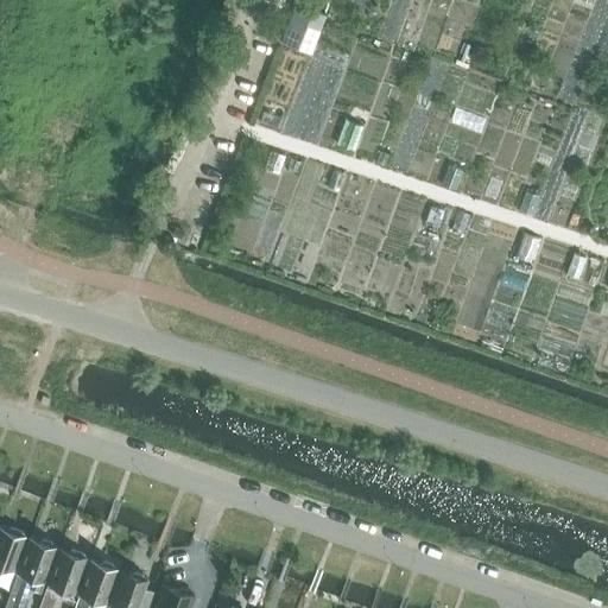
[(282,43),(310,54),(325,14),(297,4),(282,43)]
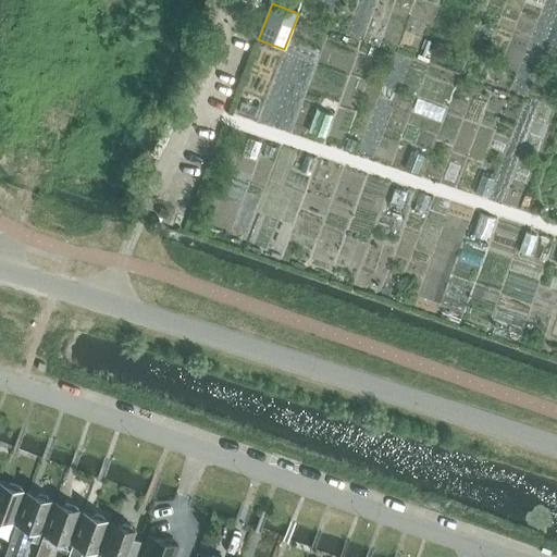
[(259,109),(243,102),(239,111),(256,118),(259,109)]
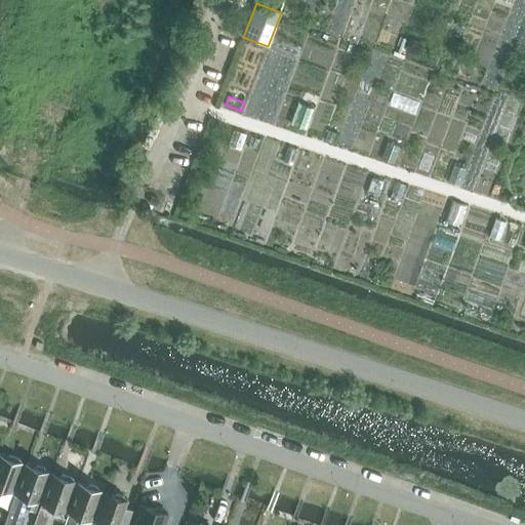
[(292,124),(305,129),(313,108),(300,103),(292,124)]
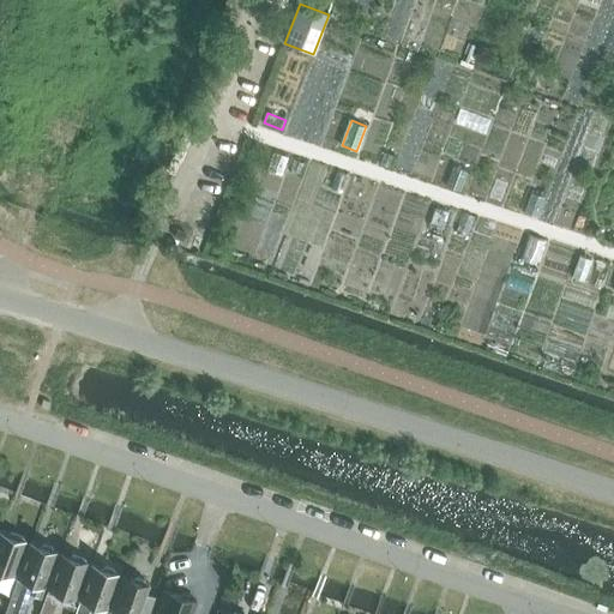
[(269,169),(283,174),(289,157),(275,152),(269,169)]
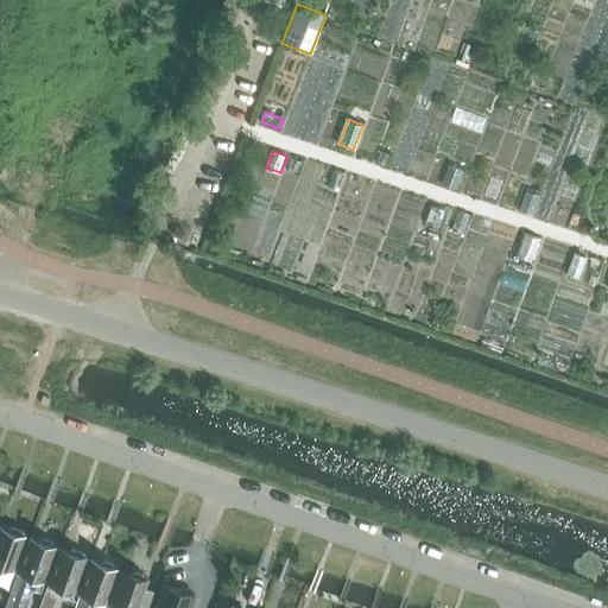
[(378,163),(386,165),(390,154),(381,151),(378,163)]
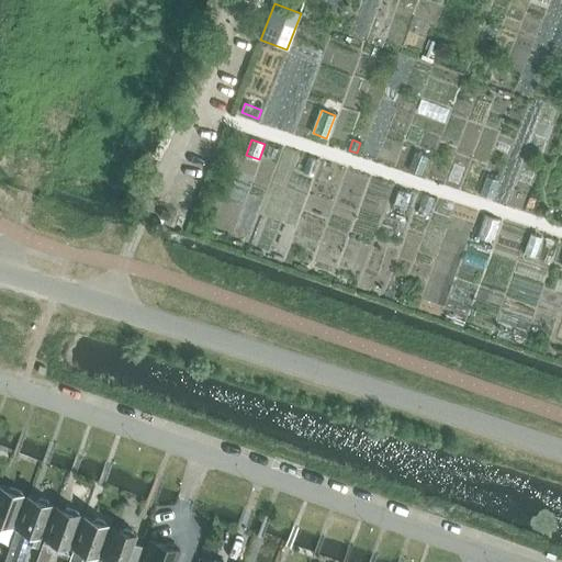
[(268,156),(276,159),(279,149),(271,147),(268,156)]
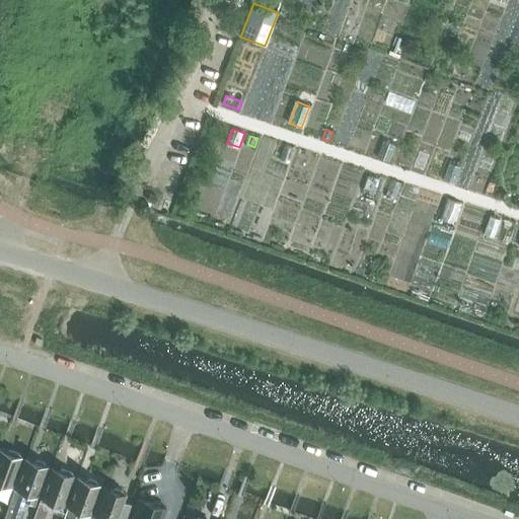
[(378,158),(389,162),(396,145),(384,140),(378,158)]
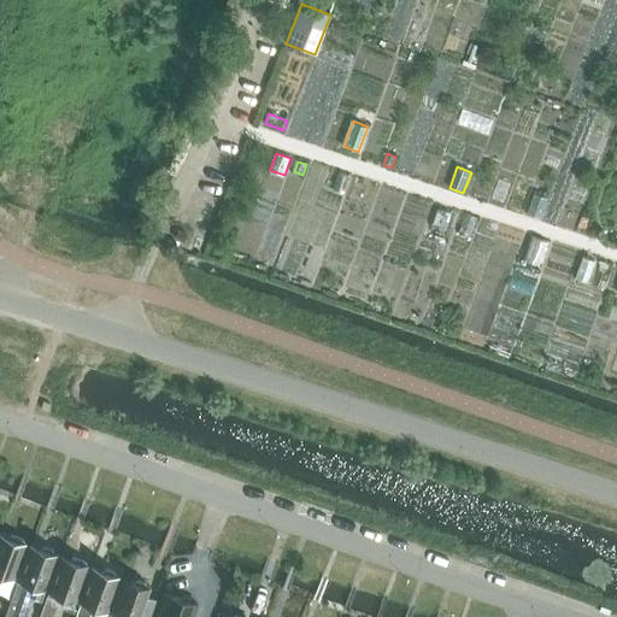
[(333,191),(345,194),(351,176),(339,172),(333,191)]
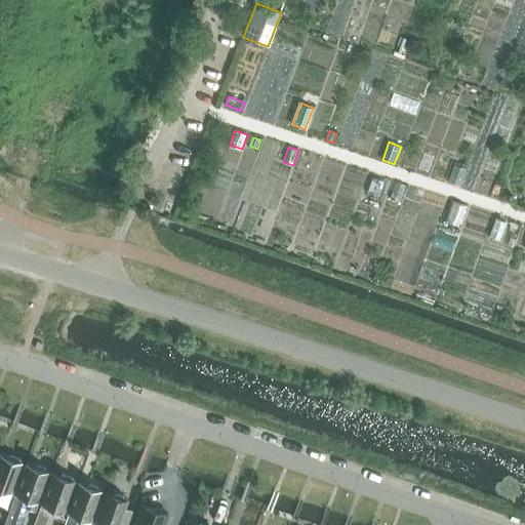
[(448,183),(460,187),(467,169),(455,165),(448,183)]
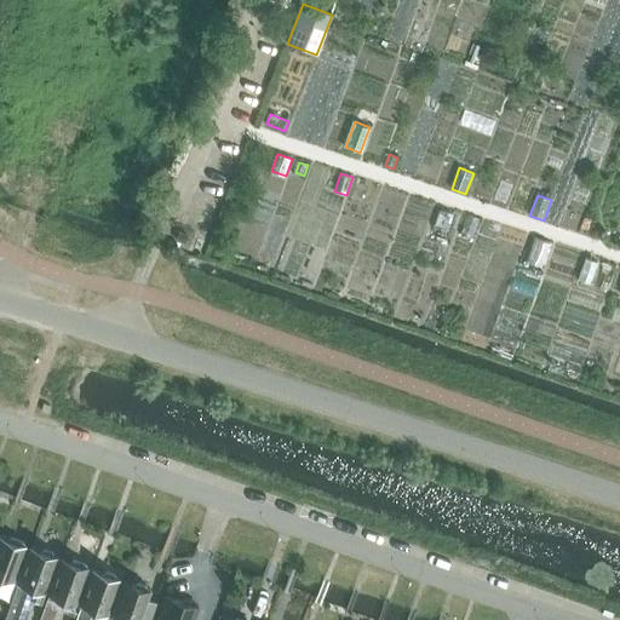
[(435,227),(448,231),(454,214),(441,210),(435,227)]
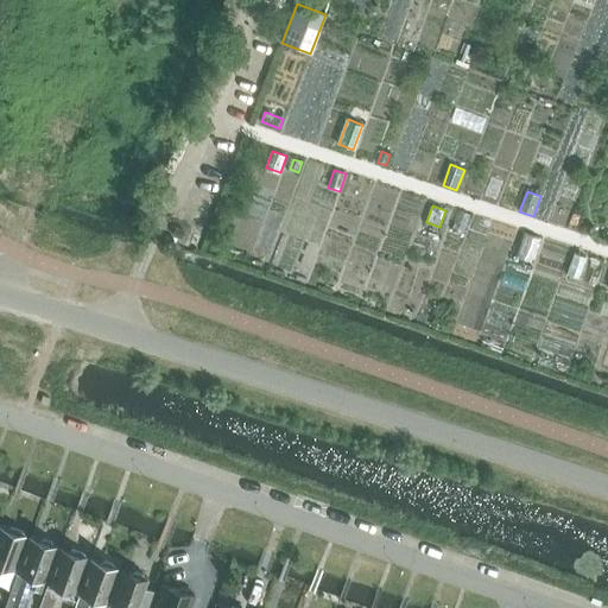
[(464,233),(470,215),(460,211),(453,228),(464,233)]
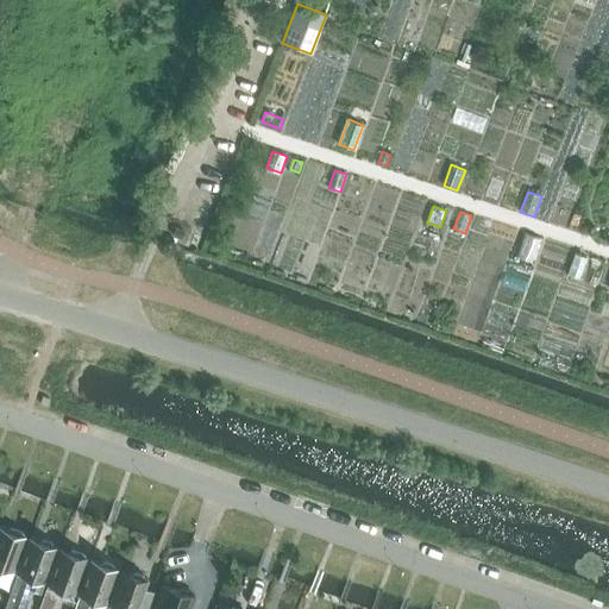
[(518,257),(533,263),(541,239),(527,233),(518,257)]
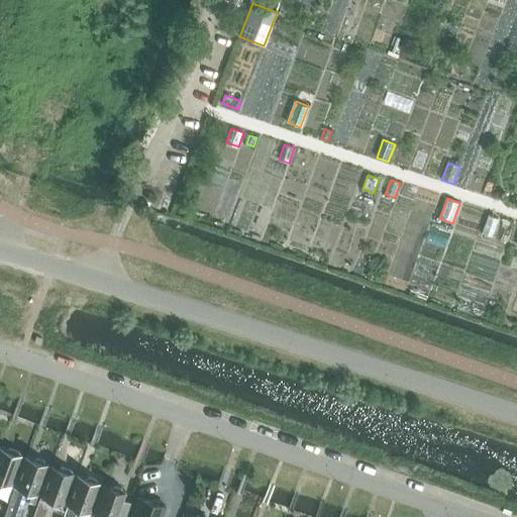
[(483,234),(493,237),(499,219),(489,215),(483,234)]
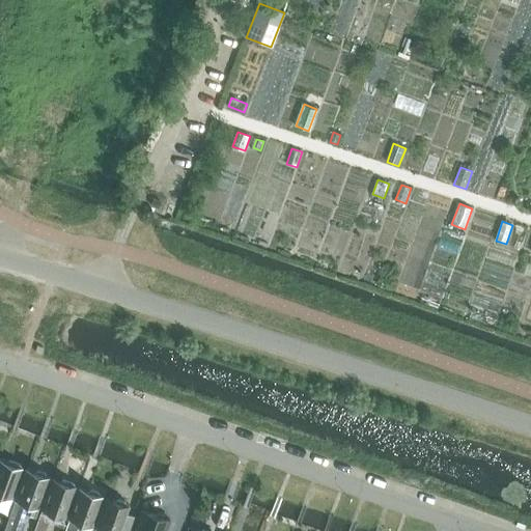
[(11,494),(22,468),(20,467),(20,464),(9,460),(8,463),(0,459),(0,493),(1,491),(11,494)]
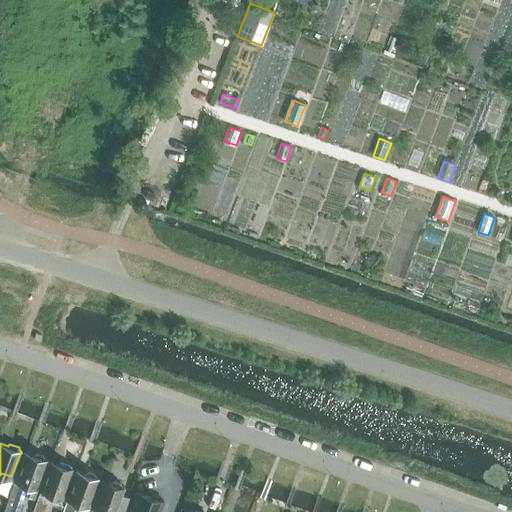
[(33,498),(46,460),(45,459),(44,456),(37,454),(34,456),(25,452),(3,511),(18,511),(24,495),(33,498)]
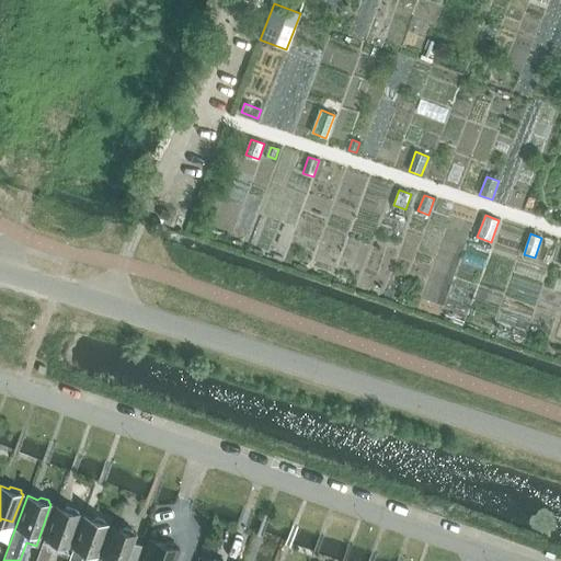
[(69,542),(79,514),(77,514),(78,511),(67,506),(66,510),(56,506),(36,560),(38,560),(48,560),(57,538),(69,542)]
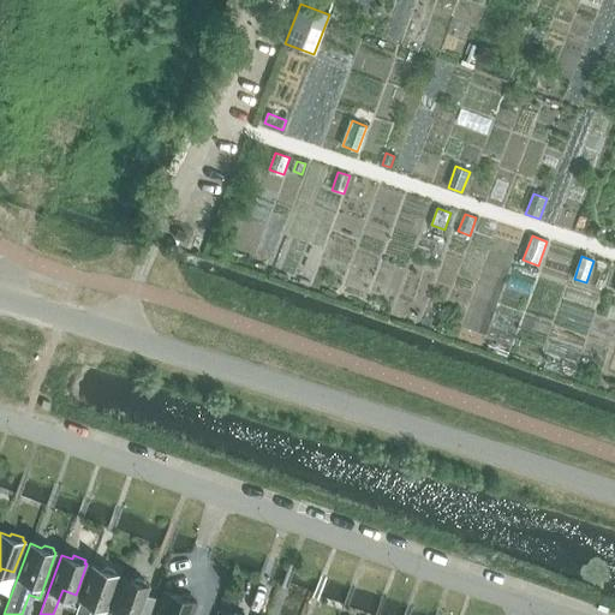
[(107,605),(118,575),(115,574),(114,569),(106,567),(102,569),(91,566),(73,614),(87,614),(93,601),(107,605)]
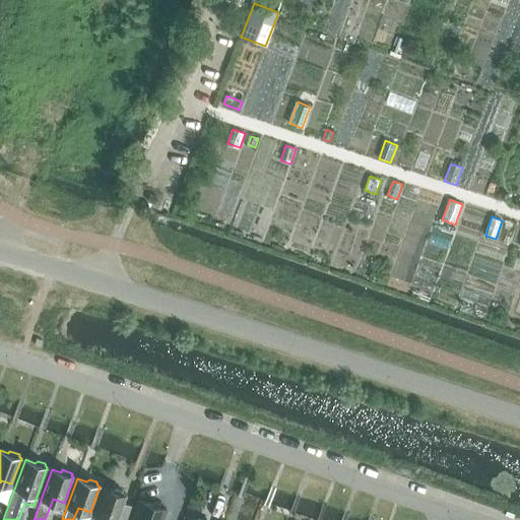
[(123,503),(126,496),(124,495),(123,492),(116,489),(113,491),(104,488),(92,519),(127,519),(132,507),(123,503)]
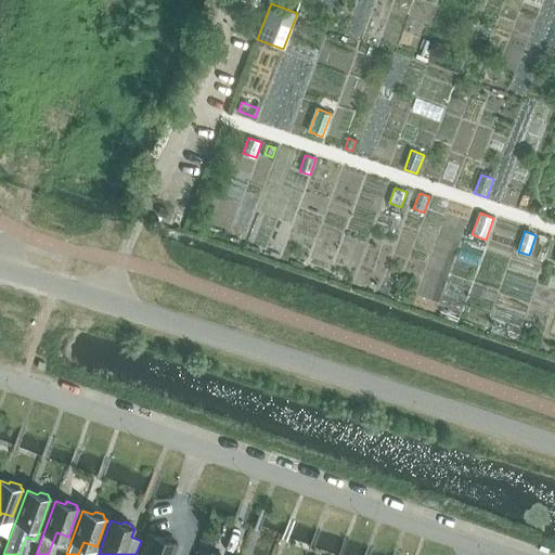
[(141,554),(175,554),(179,544),(176,543),(173,539),(167,537),(163,539),(150,533),(141,554)]
